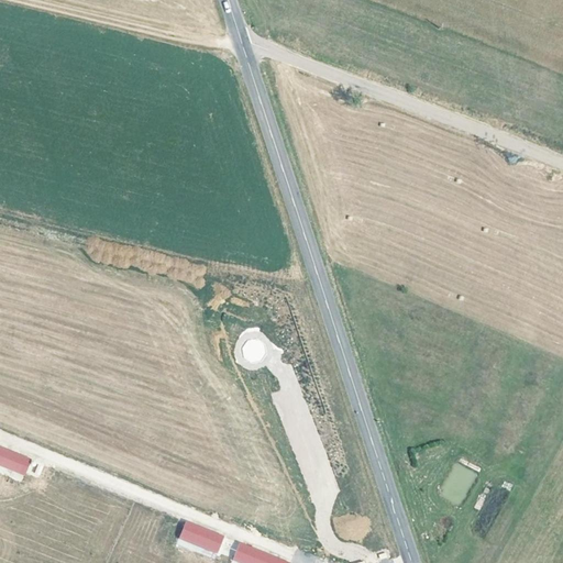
[(255,364),(266,348),(251,338),(240,354),(255,364)]
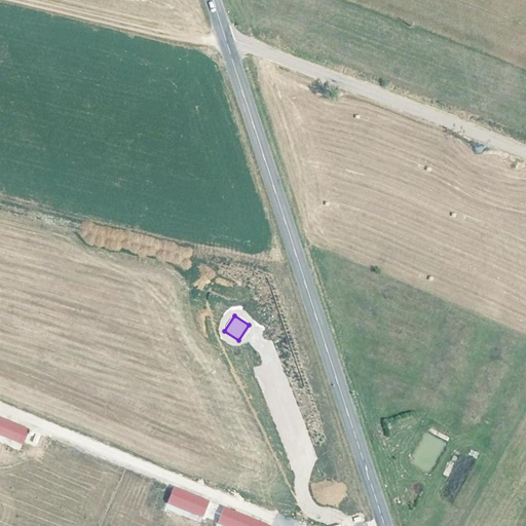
[(0,437),(24,445),(29,426),(0,416),(0,437)]
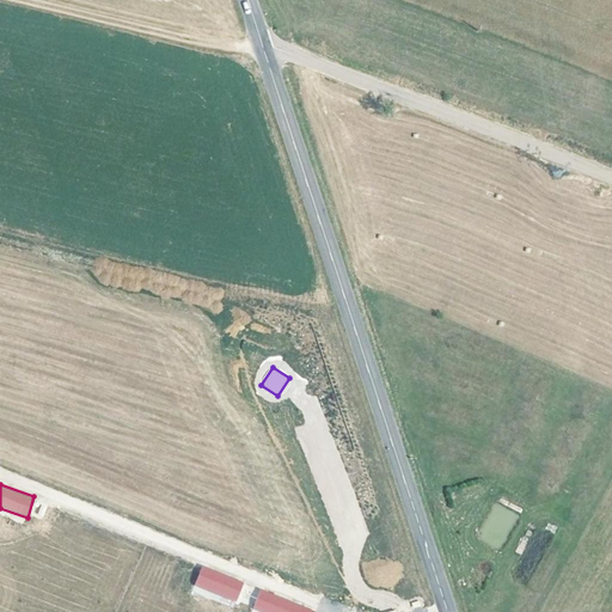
[(0,506),(0,513),(23,524),(25,518),(0,506)]
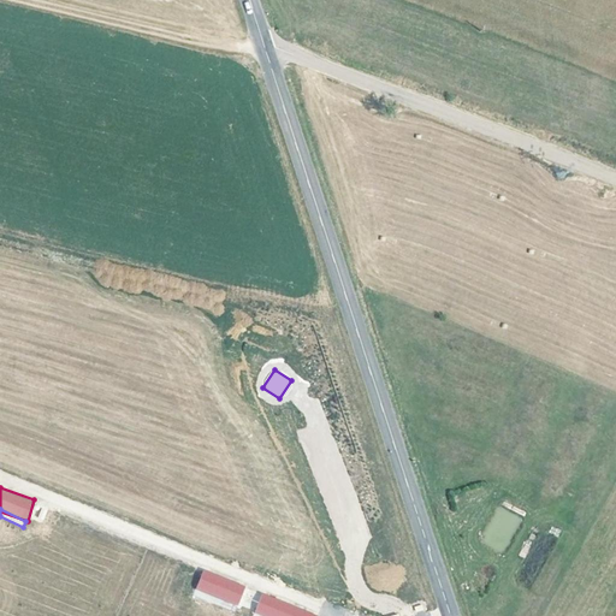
[(203,569),(195,590),(238,605),(246,585),(203,569)]
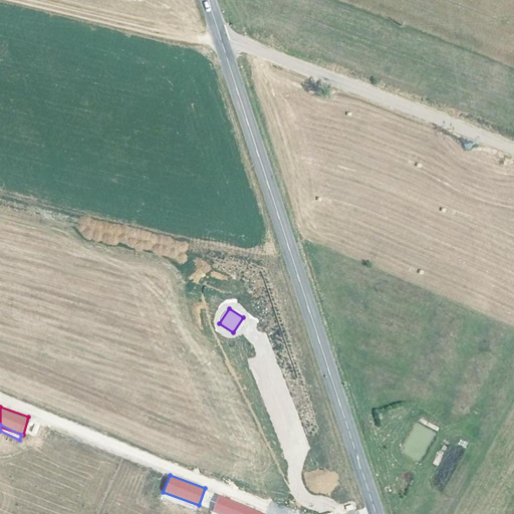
[(212,511),(218,513),(264,513),(266,512),(218,495),(212,511)]
